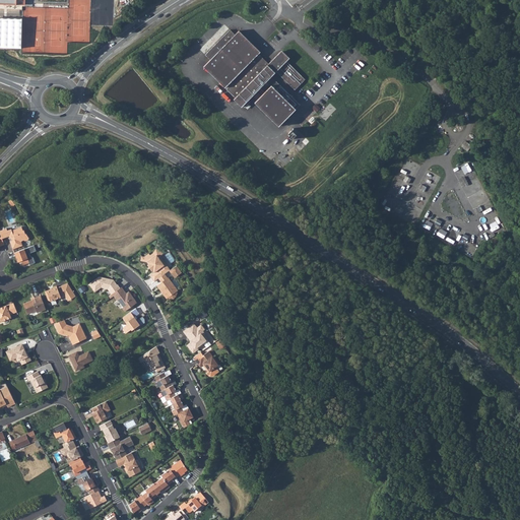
[(230,29),(205,55),(210,60),(205,65),(226,85),(228,85),(229,86),(226,88),(245,107),(248,104),(247,102),(258,89),(262,94),(256,102),(280,125),(296,109),(296,108),(297,108),(300,105),(276,80),(272,84),(272,85),(271,85),(264,92),(260,87),(276,71),(295,89),(305,79),(286,61),(288,59),(280,51),(268,63),(260,55),(258,56),(257,55),(260,53),(238,31),(235,35),(230,29)]
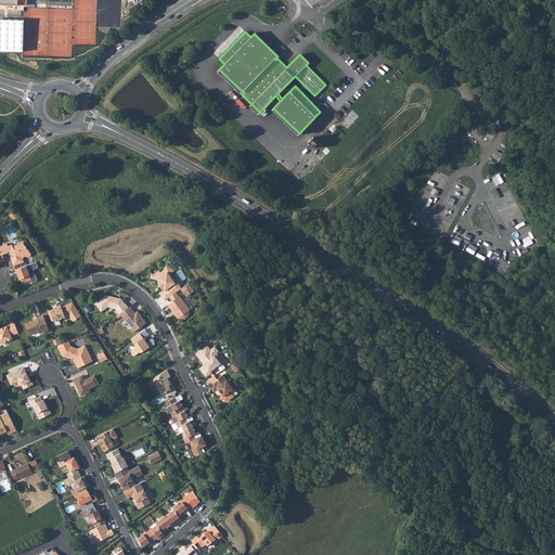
[(255,33),(254,34),(278,56),(279,55),(255,33)]
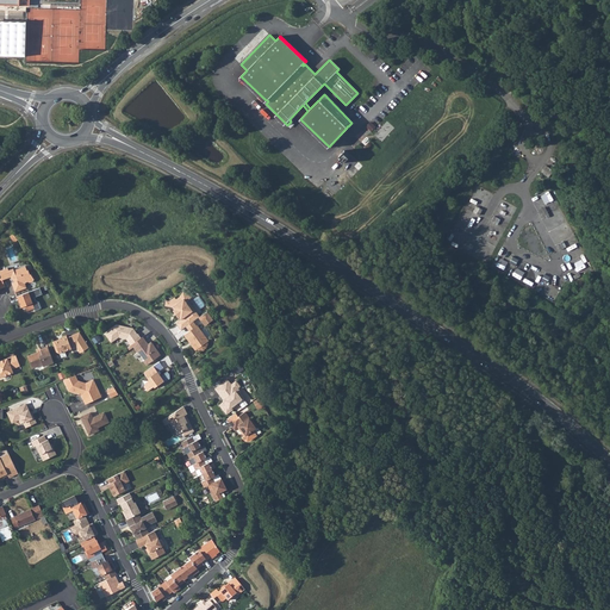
[(241,76),(238,78),(265,103),(266,100),(241,76)]
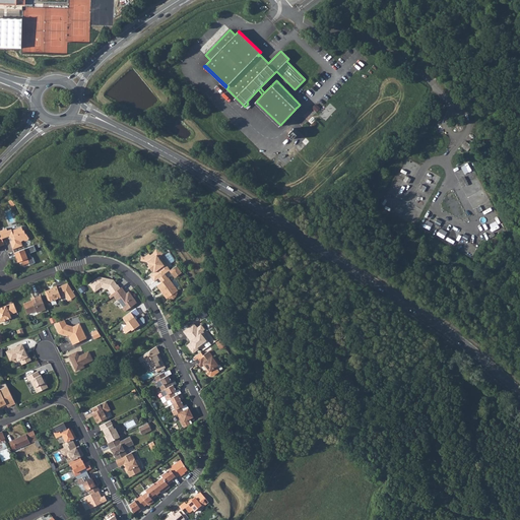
[(256,102),(255,103),(279,126),(280,125),(256,102)]
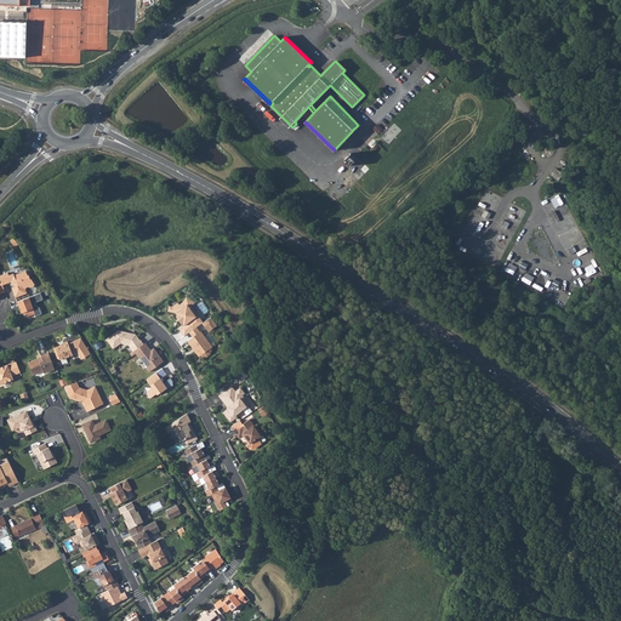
[(368,134),(374,140),(383,129),(379,124),(368,134)]
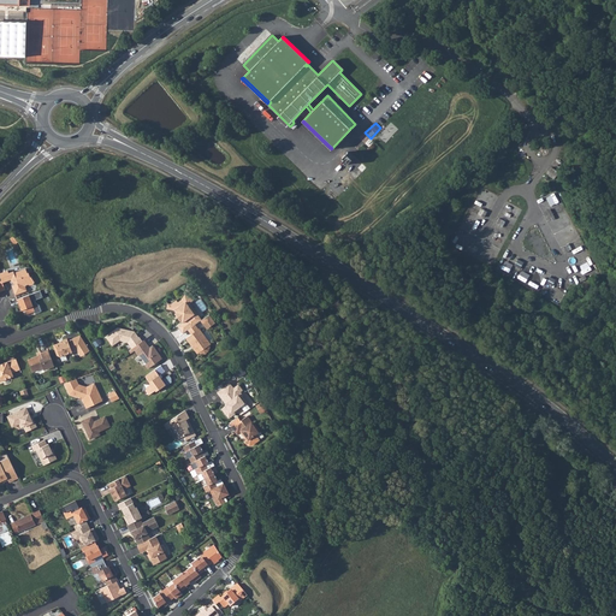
[(551,167),(546,173),(554,179),(558,172),(551,167)]
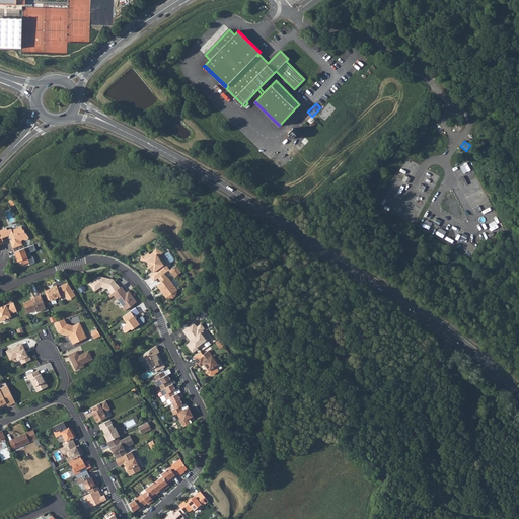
[(434,184),(439,176),(432,173),(428,180),(434,184)]
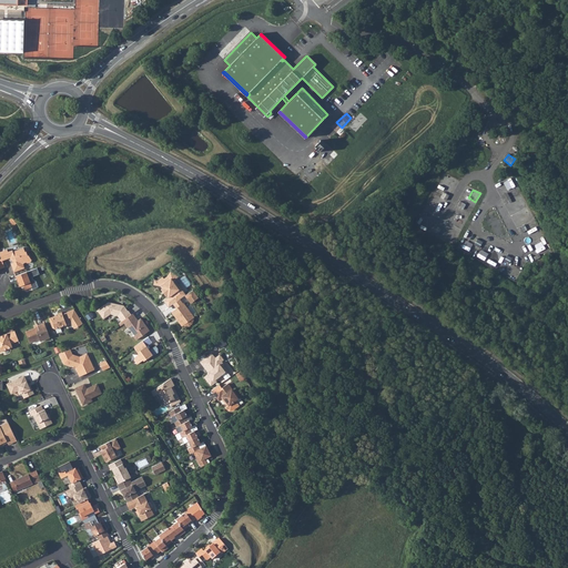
[(452,231),(448,239),(455,242),(458,234),(452,231)]
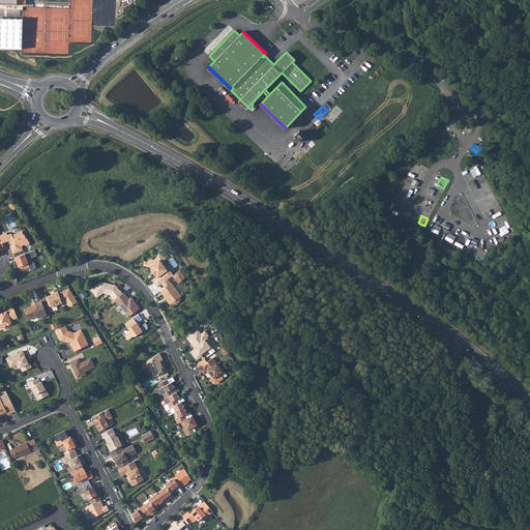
[(7,233),(0,235),(0,237),(1,241),(2,242),(9,240),(10,242),(12,241),(13,244),(10,245),(13,254),(24,249),(23,246),(23,244),(25,244),(27,245),(29,244),(30,242),(27,238),(26,238),(25,235),(24,235),(23,231),(12,235),(11,233),(7,235),(7,233)]
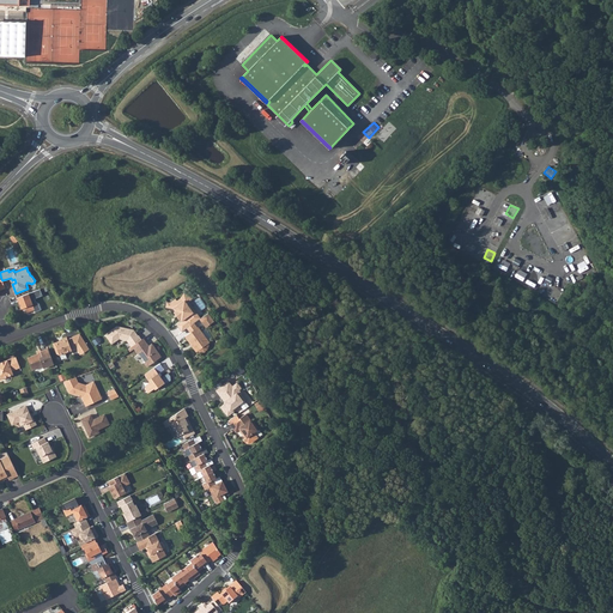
[(40,289),(28,293),(34,309),(35,313),(40,309),(38,303),(36,303),(34,298),(42,296),(40,289)]
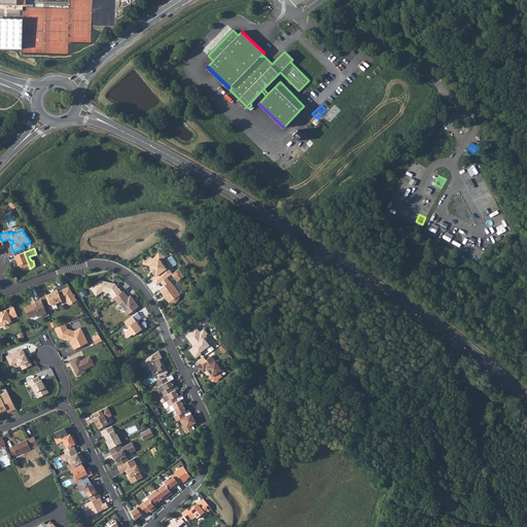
[(171,274),(172,274),(168,267),(166,269),(160,259),(163,254),(159,251),(154,256),(152,258),(150,256),(146,259),(143,259),(142,264),(149,265),(150,267),(150,268),(153,268),(155,271),(154,273),(154,274),(156,276),(152,279),(156,285),(161,282),(163,280),(167,277),(171,274)]
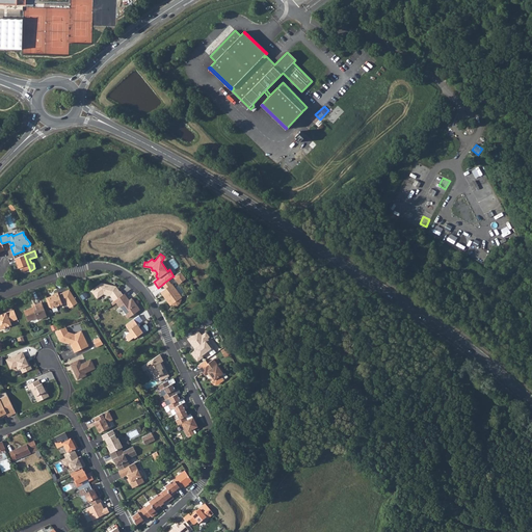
[(24,255),(14,259),(17,266),(18,266),(19,268),(21,267),(23,270),(29,268),(26,260),(24,255)]
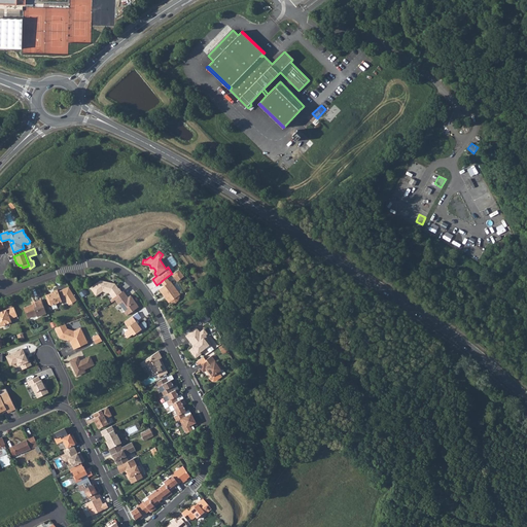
[(172,274),(171,274),(174,278),(175,278),(177,281),(183,276),(178,269),(172,274)]
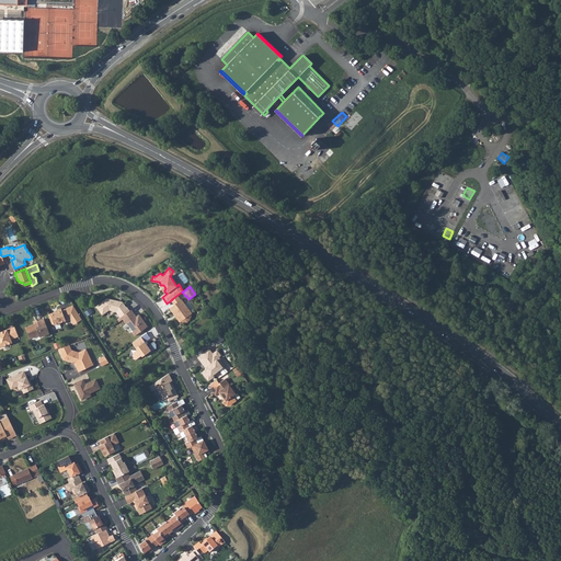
[(178,295),(173,298),(171,300),(173,305),(169,308),(172,312),(173,311),(175,312),(176,313),(176,315),(178,317),(175,318),(179,322),(180,321),(182,322),(186,322),(189,320),(191,317),(191,315),(178,295)]
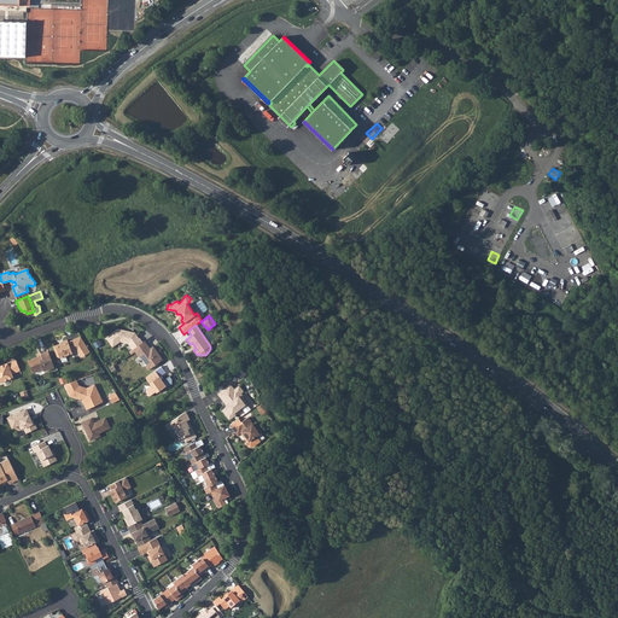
[(133,349),(143,342),(140,337),(139,337),(135,332),(118,327),(106,336),(112,345),(121,340),(128,342),(133,349)]
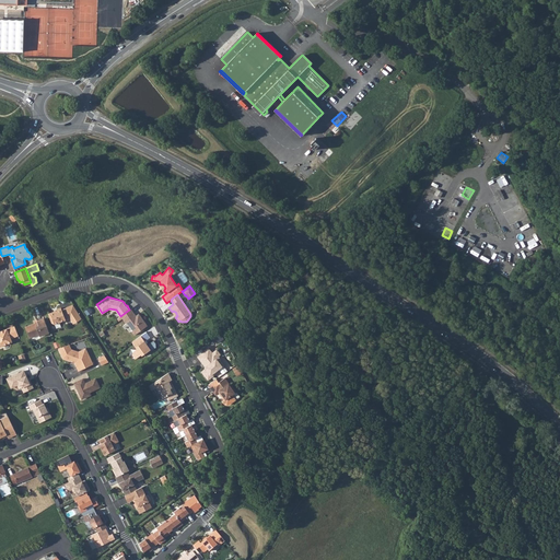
[(49,314),(53,324),(54,324),(70,318),(73,316),(77,322),(81,319),(74,308),(68,313),(67,308),(62,310),(61,307),(57,310),(58,312),(55,313),(55,312),(49,314)]
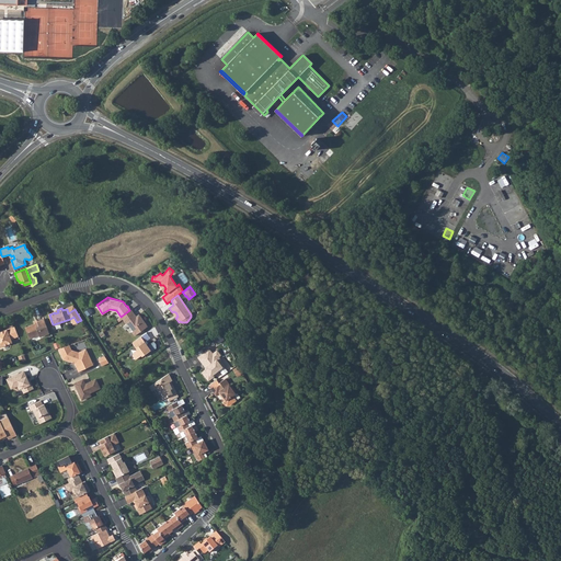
[(136,316),(132,309),(129,310),(121,317),(117,319),(119,321),(123,318),(126,323),(128,321),(132,325),(130,325),(133,330),(132,331),(135,335),(148,325),(139,313),(136,316)]
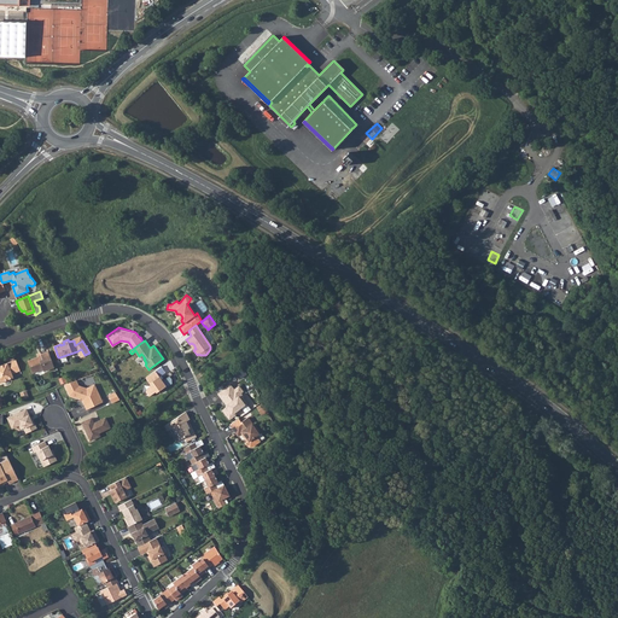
[(54,367),(48,351),(41,355),(28,361),(33,373),(44,368),(44,371),(54,367)]
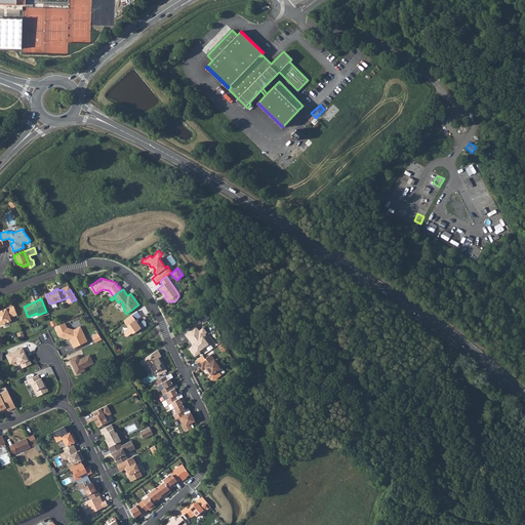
[(0,324),(8,321),(7,320),(11,318),(10,317),(17,315),(13,306),(0,310),(0,324)]
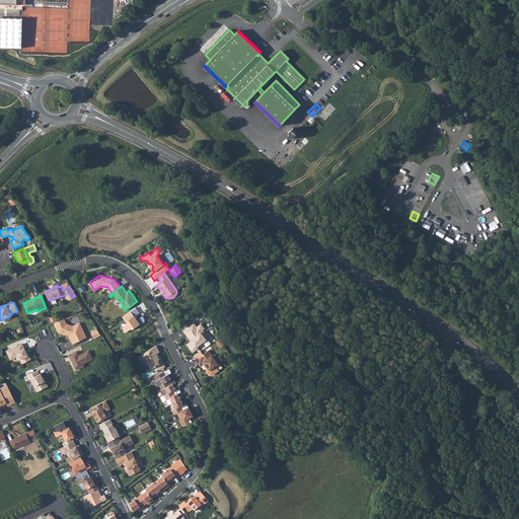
[(134,316),(130,310),(123,316),(127,321),(127,323),(124,325),(123,328),(126,330),(131,327),(131,328),(135,326),(136,327),(144,321),(144,318),(142,315),(137,319),(136,318),(135,317),(134,316)]
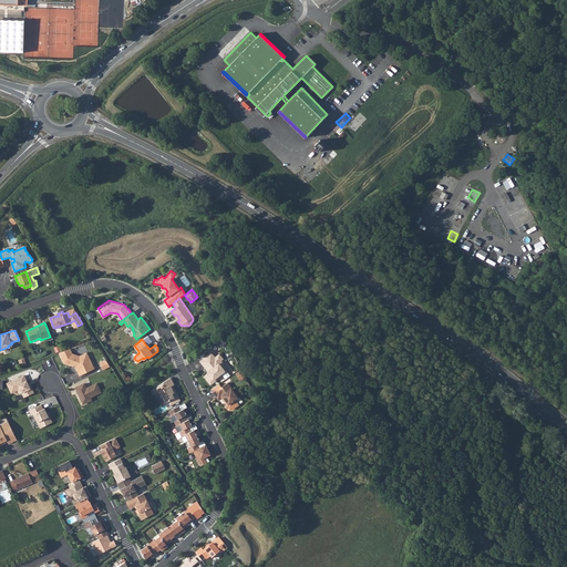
[(70,349),(59,353),(63,363),(72,366),(74,364),(80,375),(94,368),(86,352),(79,356),(76,354),(75,356),(72,354),(72,353),(70,349)]
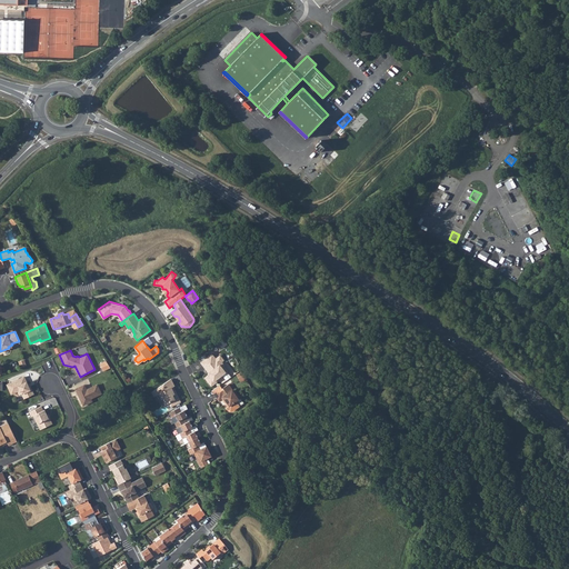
[(210,355),(199,363),(205,370),(206,369),(209,372),(208,377),(205,379),(210,387),(220,379),(220,376),(226,372),(221,367),(222,366),(220,362),(222,361),(219,357),(215,360),(210,355)]
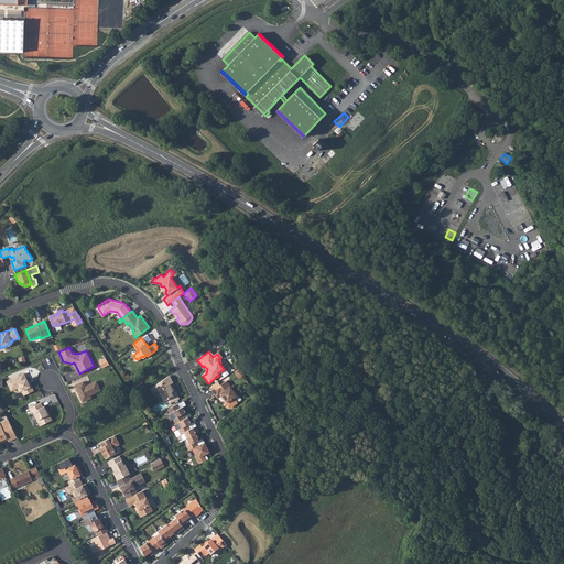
[(99,360),(102,368),(109,365),(105,357),(99,360)]
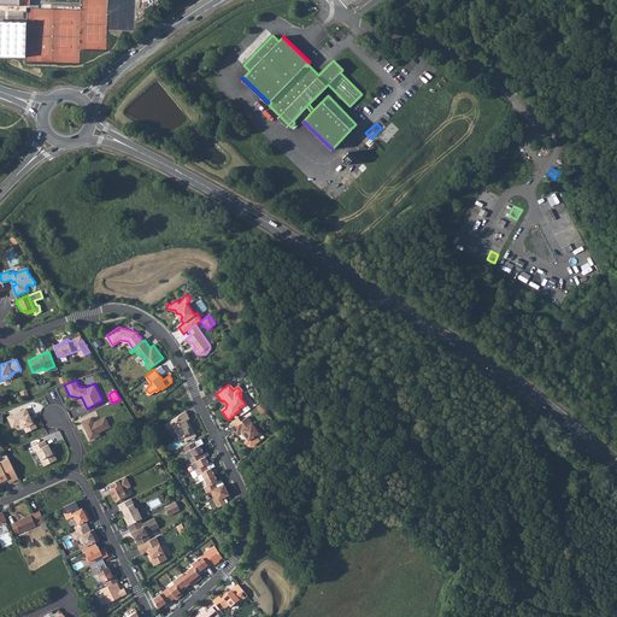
[(24,427),(27,433),(36,428),(33,419),(31,419),(25,409),(7,418),(11,424),(15,422),(19,424),(22,428),(24,427)]
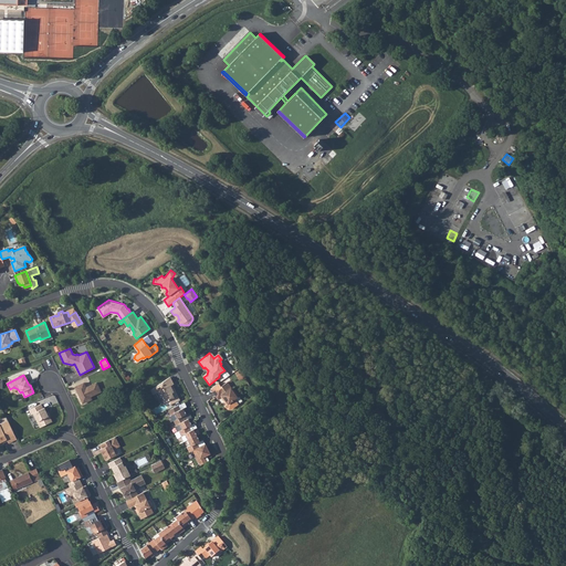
[(174,384),(169,377),(155,386),(158,391),(160,397),(163,396),(165,401),(167,400),(169,404),(179,399),(175,390),(173,391),(170,385),(174,384)]
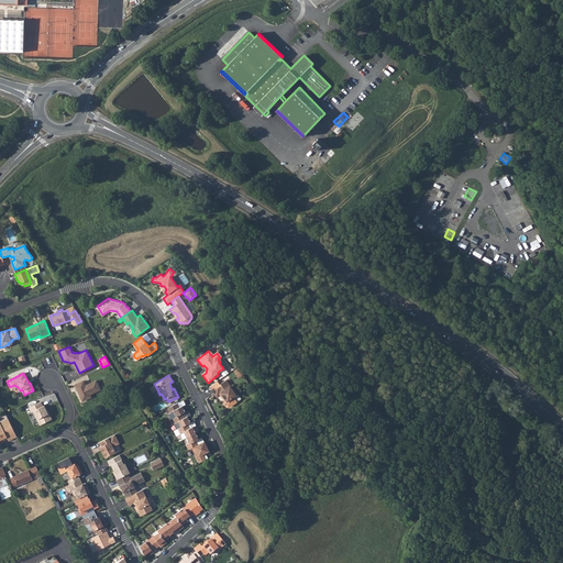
[(84,381),(75,385),(77,390),(78,389),(80,395),(80,396),(83,401),(91,397),(90,394),(100,389),(96,381),(86,386),(84,381)]
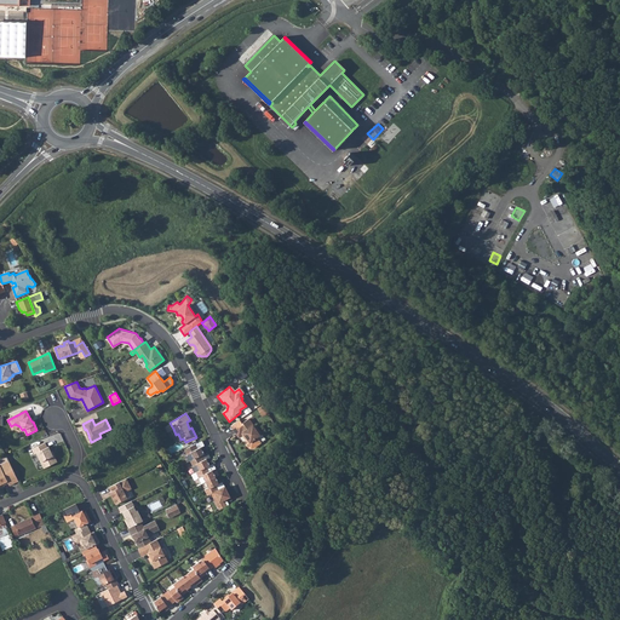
[(239,419),(230,425),(237,436),(242,432),(246,437),(245,438),(248,443),(246,445),(248,447),(252,448),(260,443),(256,437),(259,436),(253,426),(253,425),(248,419),(241,423),(239,419)]
